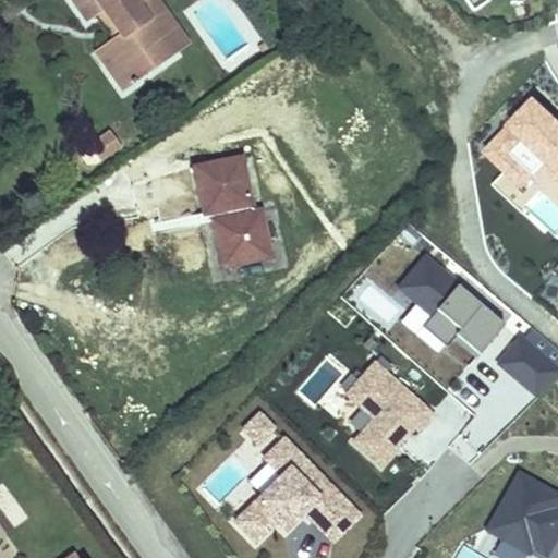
[(71,0),(87,22),(98,14),(104,11),(120,34),(114,38),(95,51),(123,92),(174,55),(155,27),(170,16),(157,0),(71,0)]
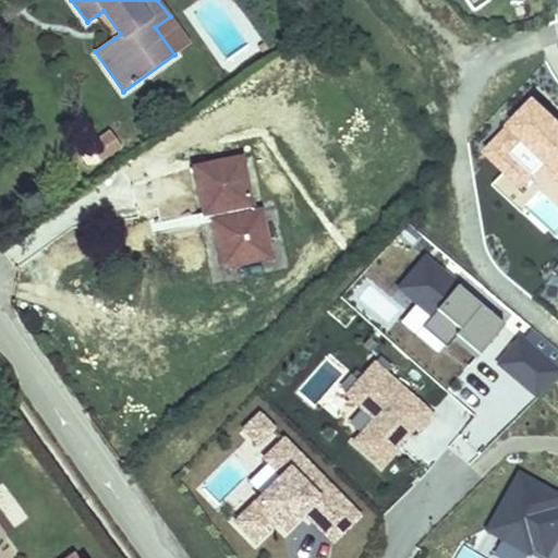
[(114,38),(120,34),(104,11),(98,14),(114,38)]
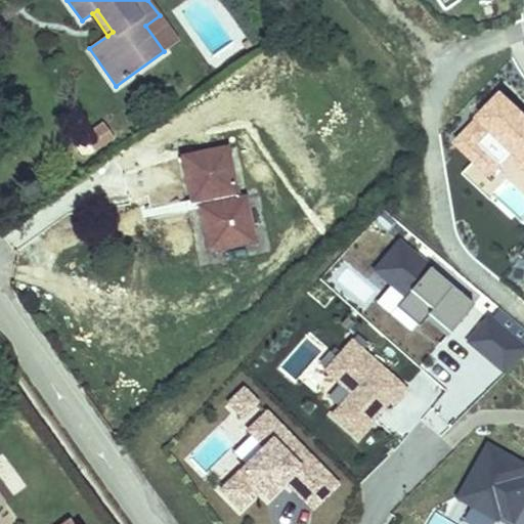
[(145,26),(164,51),(178,42),(160,15),(145,26)]
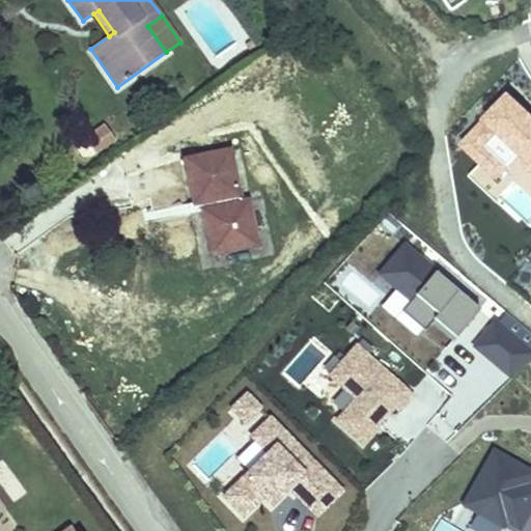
[(247,44),(251,50),(259,44),(255,37),(247,44)]
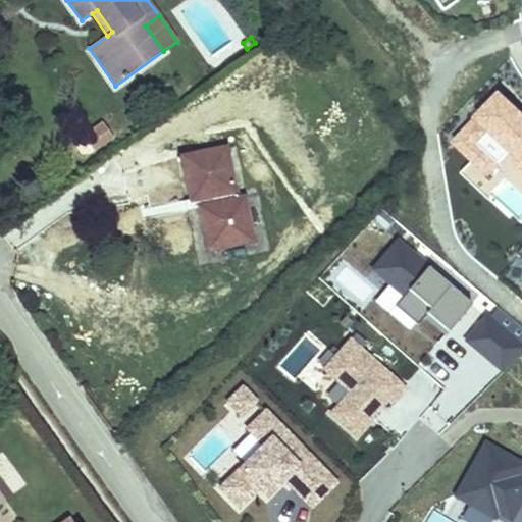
[(460,174),(490,200),(496,196),(492,193),(508,177),(521,191),(521,112),(503,95),(458,143),(476,159),(460,174)]
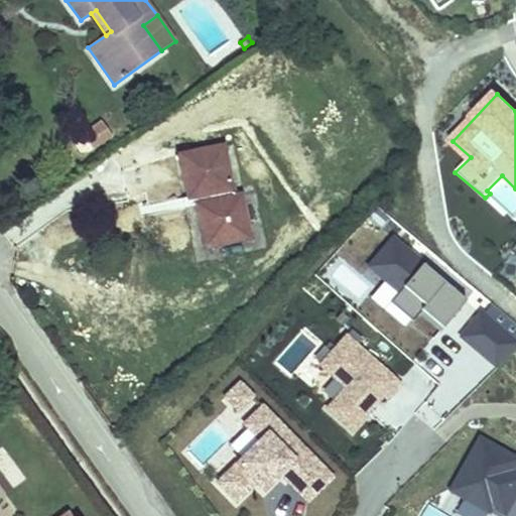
[(102,122),(97,125),(107,140),(112,136),(102,122)]
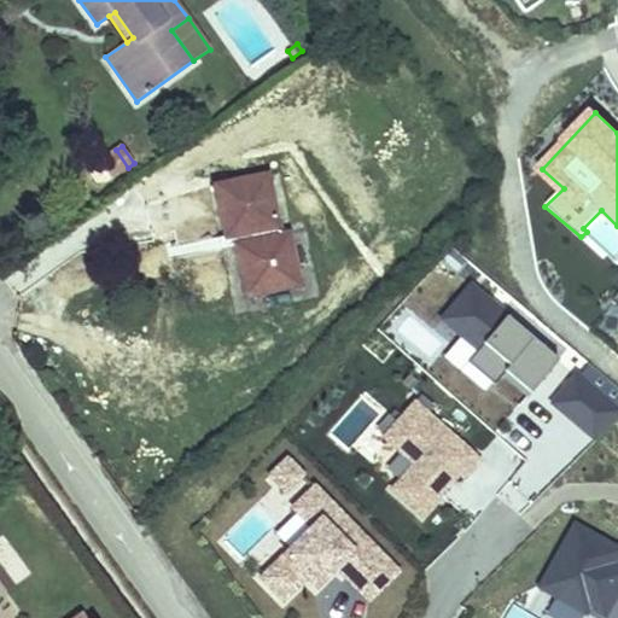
[(128,168),(116,150),(99,162),(111,180),(128,168)]
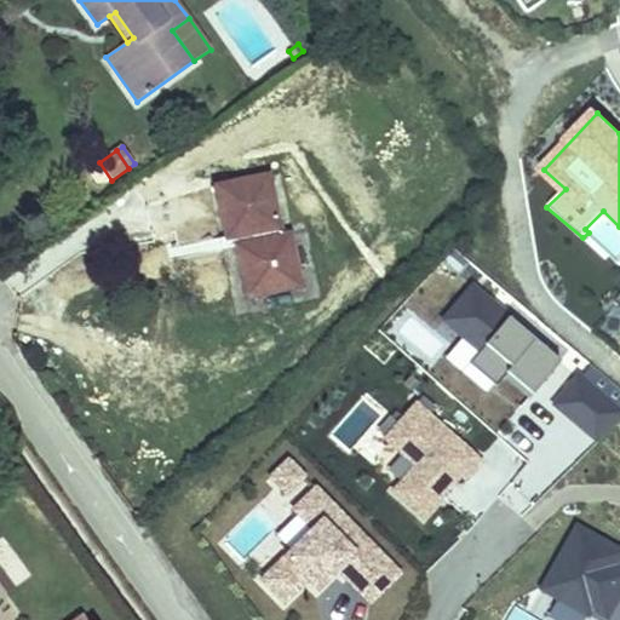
[(112,181),(99,162),(93,166),(90,176),(96,184),(105,184),(112,181)]
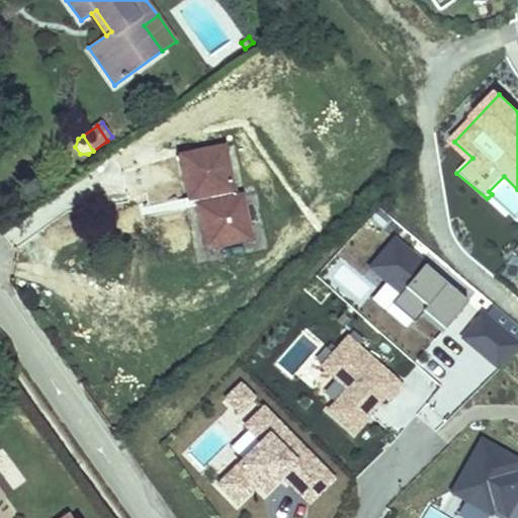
[(225,147),(180,155),(189,198),(189,199),(201,197),(202,203),(197,204),(197,205),(206,249),(251,240),(242,195),(235,196),(225,147)]
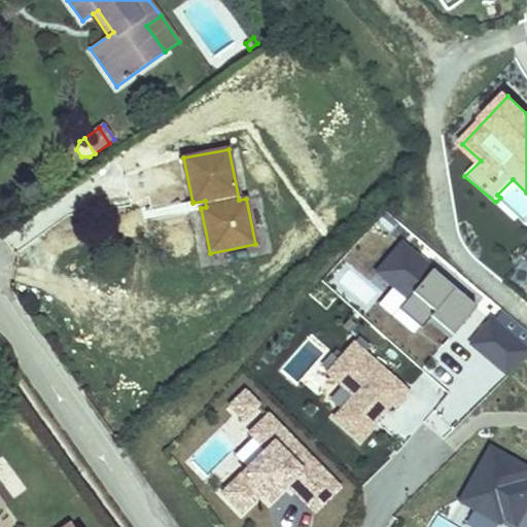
[(192,203),(192,202),(186,203),(188,212),(201,209),(201,208),(206,207),(205,201),(192,203)]
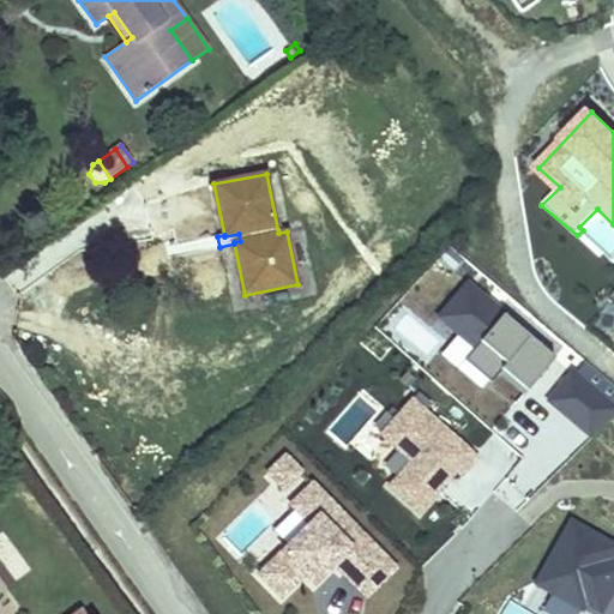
[(563,337),(474,265),(431,318),(519,390),(563,337)]
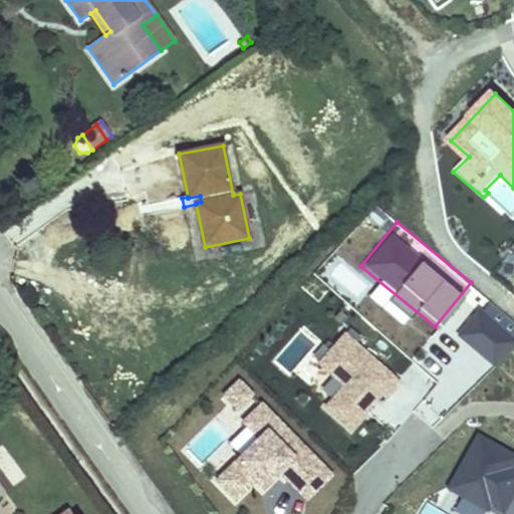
[(452,326),(496,369),(513,350),(513,320),(485,292),(452,326)]
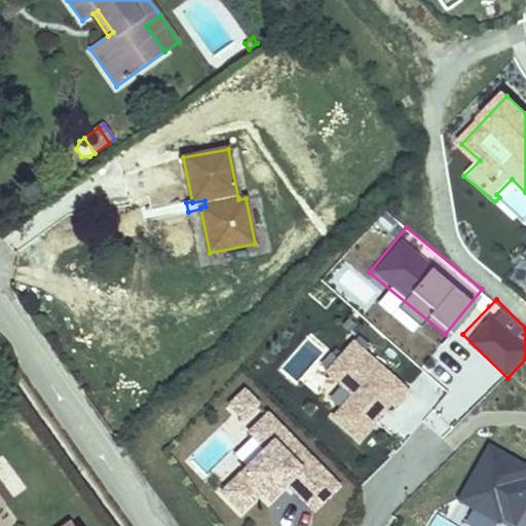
[(414,391),(359,341),(330,374),(357,398),(338,417),(367,444),(414,391)]
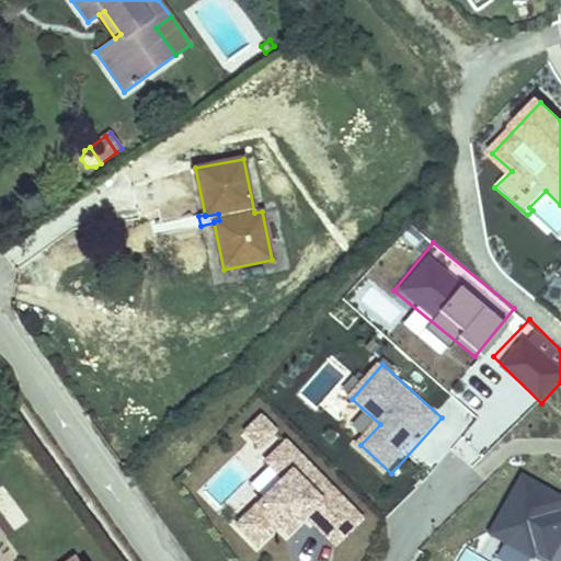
[(263,413),(243,433),(258,449),(278,430),(263,413)]
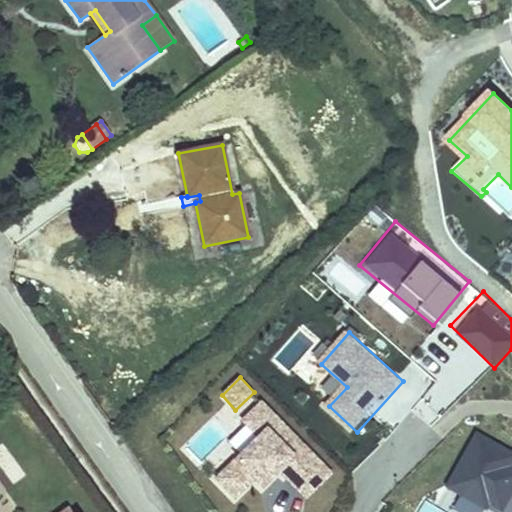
[(251,492),(259,500),(287,475),(305,494),(330,471),(290,429),(276,442),(264,428),(214,474),(240,502),(251,492)]
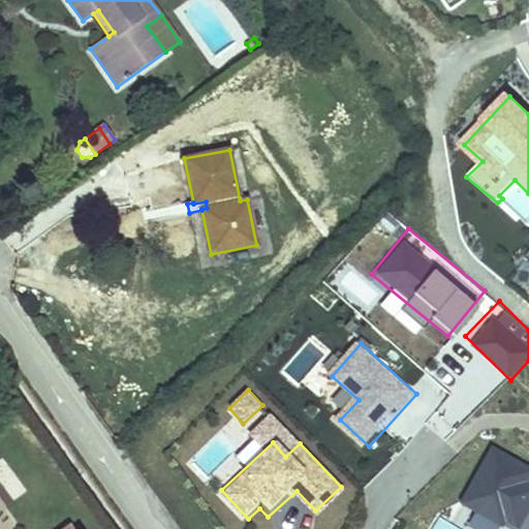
[(528,528),(528,469),(497,453),(469,504),(517,528),(528,528)]
